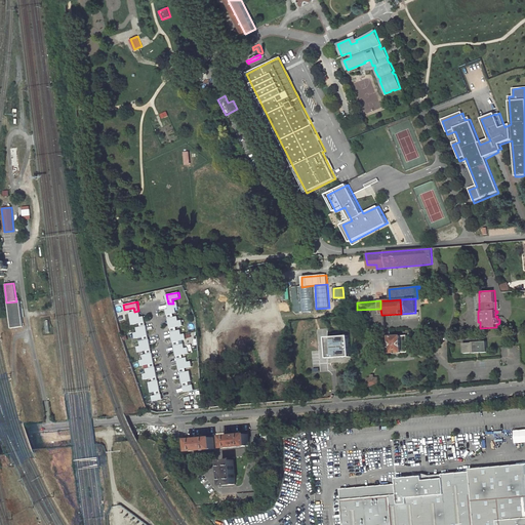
[(169,309),(166,309),(168,315),(172,314),(175,313),(174,308),(178,307),(177,303),(173,304),(168,304),(169,309)]
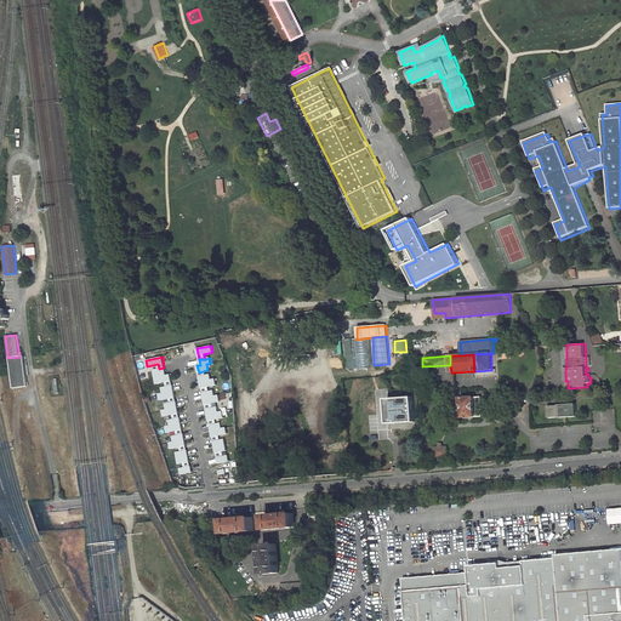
[(24,359),(10,360),(13,391),(28,389),(24,359)]
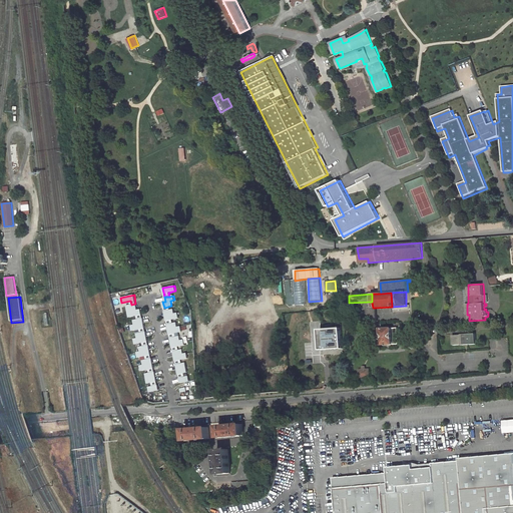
[(137,310),(135,304),(131,305),(127,306),(129,317),(137,316),(138,319),(142,318),(141,309),(137,310)]
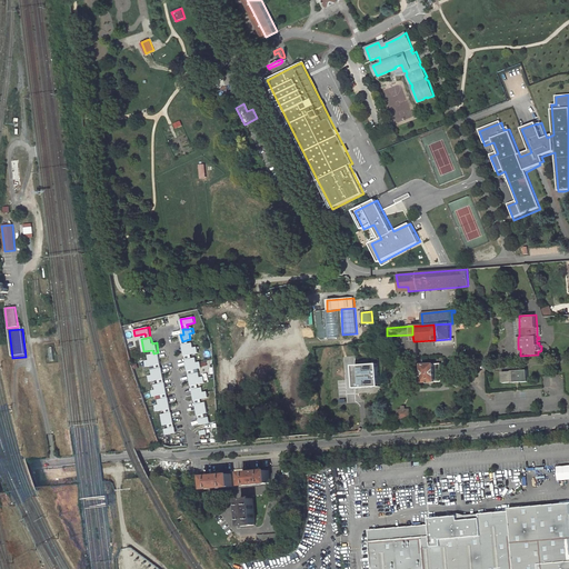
[(187,340),(182,341),(186,356),(190,355),(199,352),(198,347),(191,348),(190,343),(188,343),(187,340)]
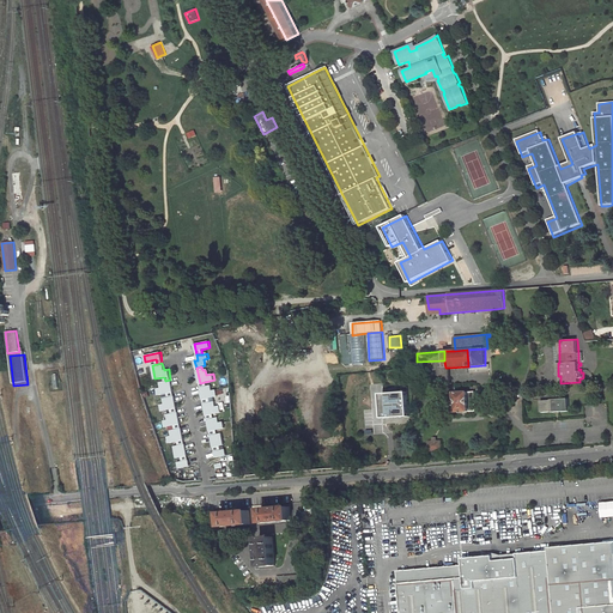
[(168,393),(169,398),(174,396),(170,380),(165,381),(161,382),(162,388),(157,389),(158,394),(168,393)]
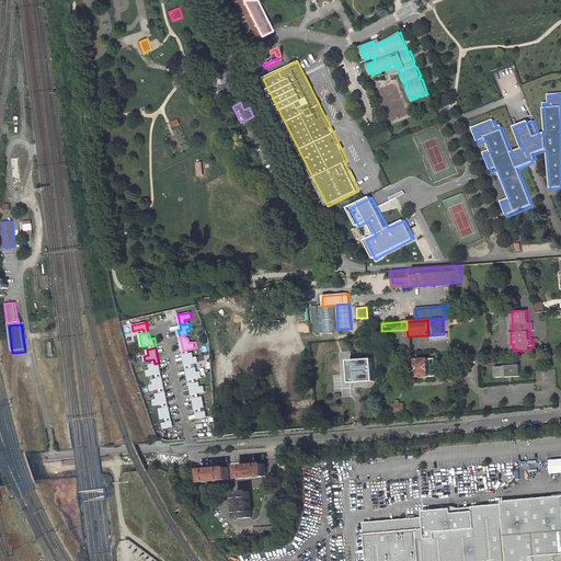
[(183,351),(186,365),(191,364),(199,363),(198,357),(192,358),(191,353),(189,354),(187,350),(183,351)]
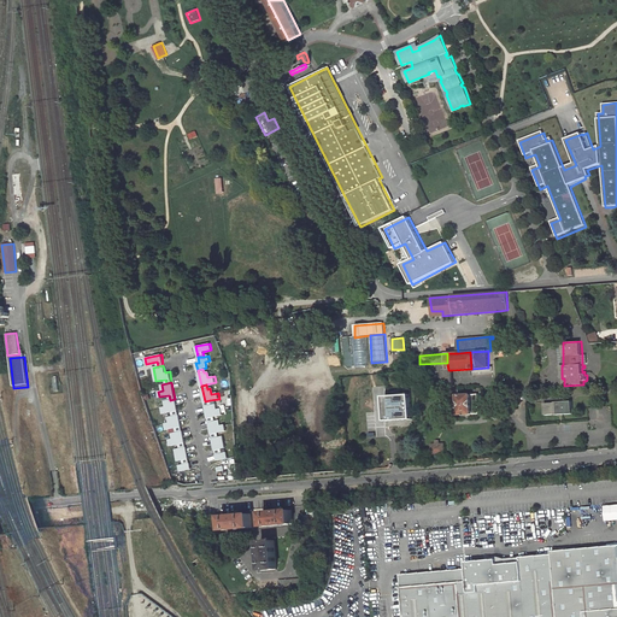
[(387,421),(413,419),(412,394),(385,395),(387,421)]
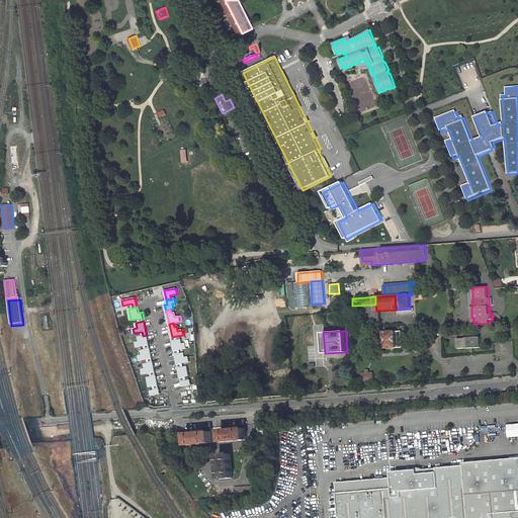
[(402,331),(384,332),(385,348),(403,347),(402,331)]
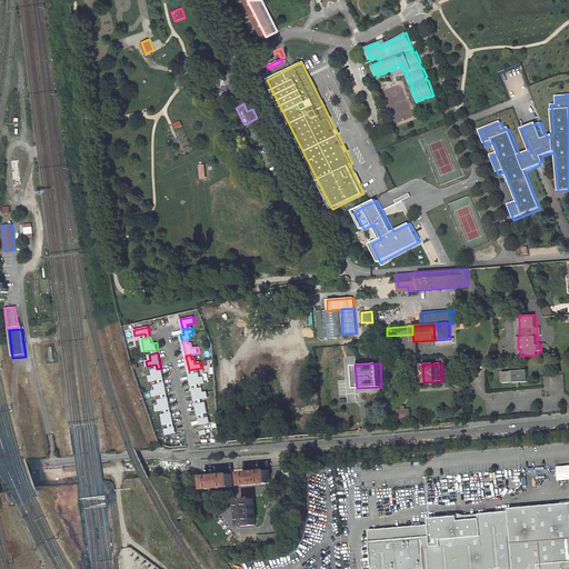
[(160,383),(165,382),(161,368),(157,369),(152,370),(153,375),(149,376),(150,381),(159,379),(160,383)]
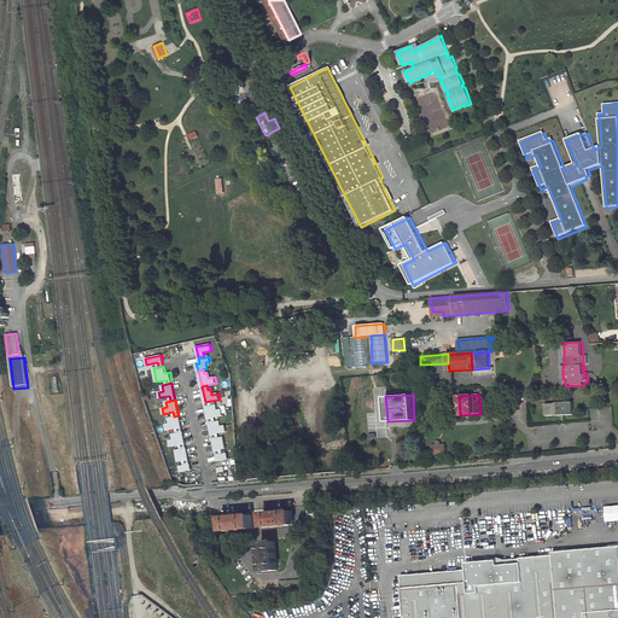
[(205,402),(209,419),(214,418),(223,415),(222,409),(215,410),(214,404),(211,406),(210,401),(205,402)]
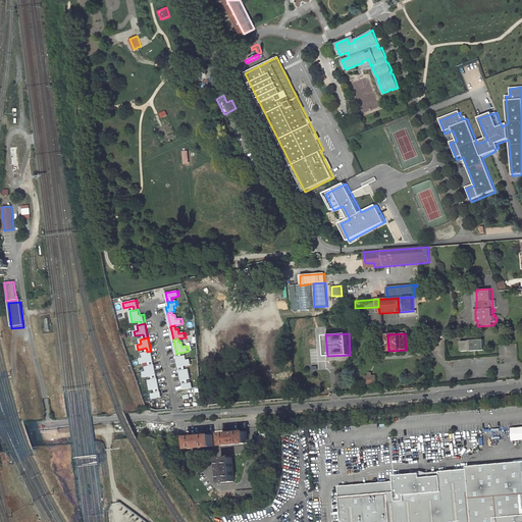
[(471,351),(485,350),(484,340),(479,340),(471,341),(470,341),(461,342),(462,351),(470,350),(471,351)]
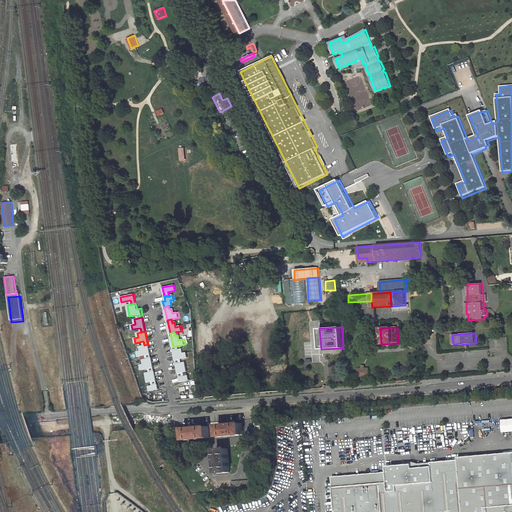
[(147,358),(151,357),(148,344),(144,345),(140,346),(141,351),(137,351),(138,356),(146,355),(147,358)]
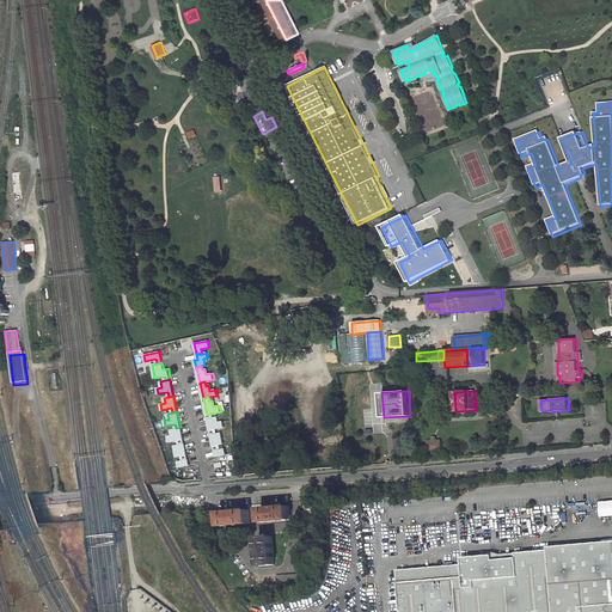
[(209,430),(210,430),(215,429),(225,427),(224,421),(216,422),(215,417),(213,417),(212,414),(207,415),(209,430)]
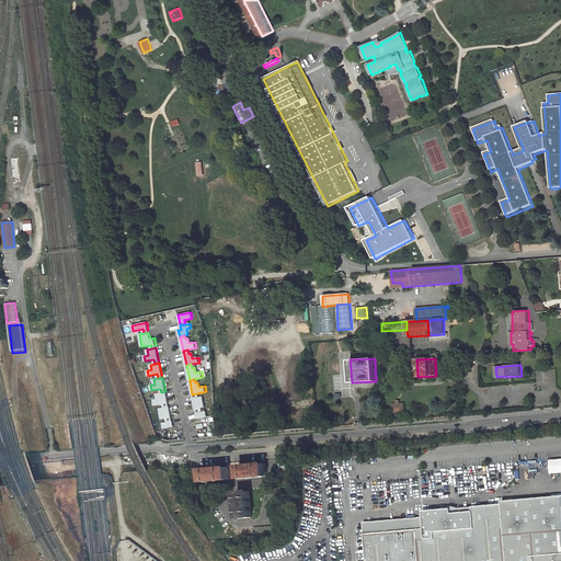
[(161,392),(157,393),(158,399),(153,400),(155,405),(163,403),(164,408),(169,407),(165,391),(161,392)]
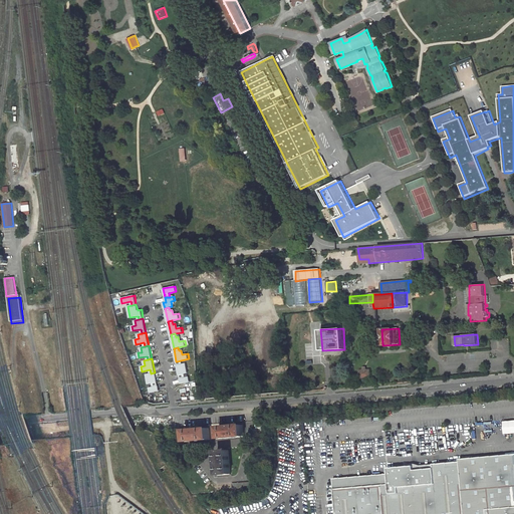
[(179,374),(180,374),(184,373),(188,372),(186,363),(182,364),(181,360),(177,361),(179,374)]
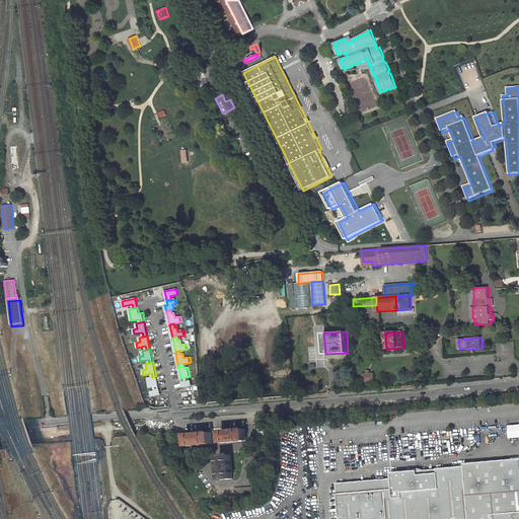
[(364,374),(364,382),(374,381),(374,373),(370,374),(370,371),(367,372),(367,374),(364,374)]
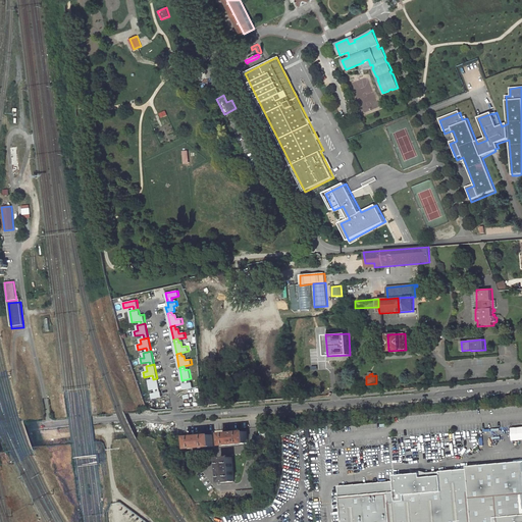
[(159,387),(157,378),(153,379),(149,380),(151,389),(155,388),(159,387)]
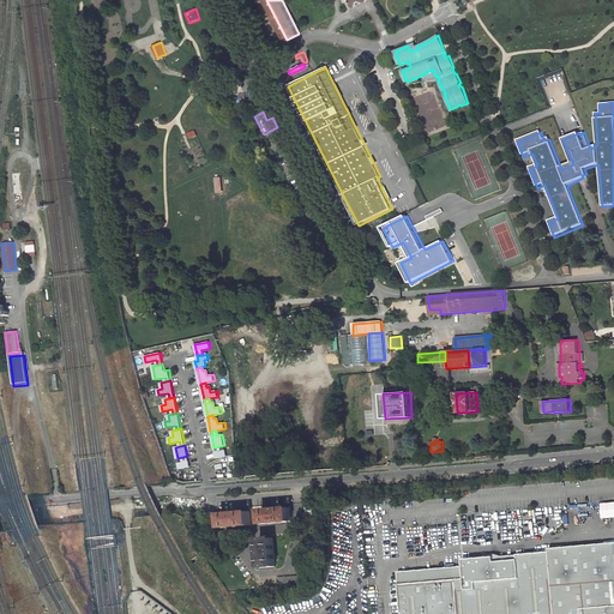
[(216,458),(227,456),(226,450),(221,451),(220,446),(215,447),(216,458)]
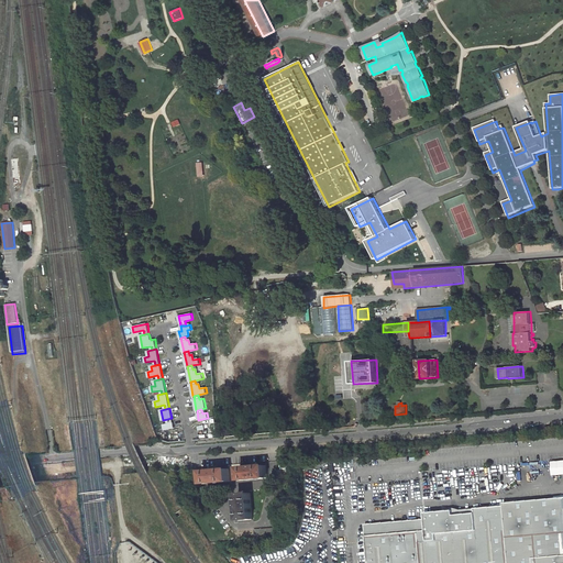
[(165,430),(174,428),(172,418),(167,419),(168,423),(164,424),(165,430)]
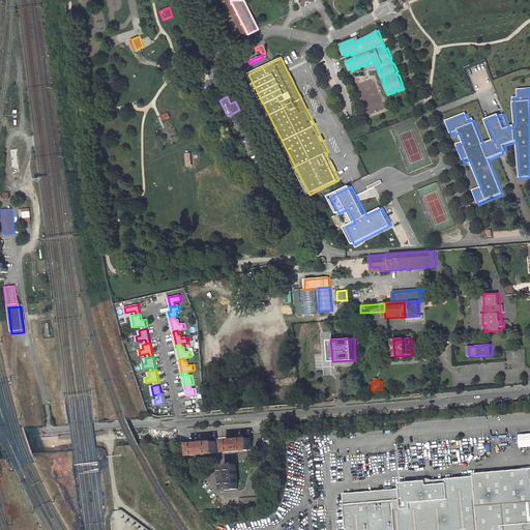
[(251,439),(227,441),(227,452),(252,450),(251,439)]
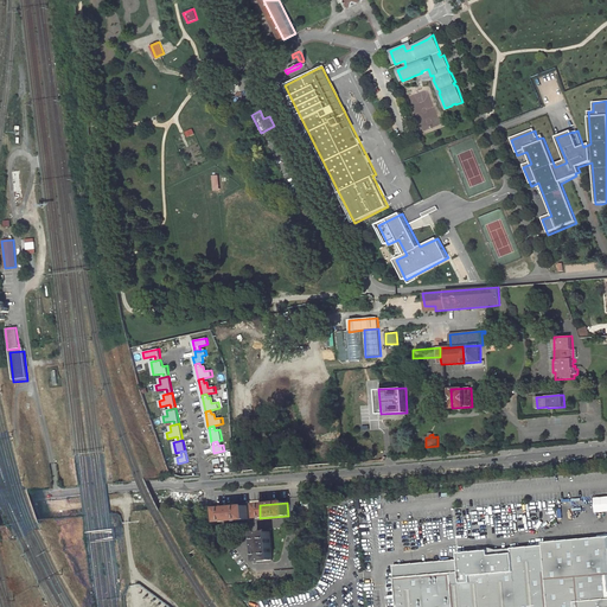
[(247,506),(219,509),(221,522),(248,519),(247,506)]
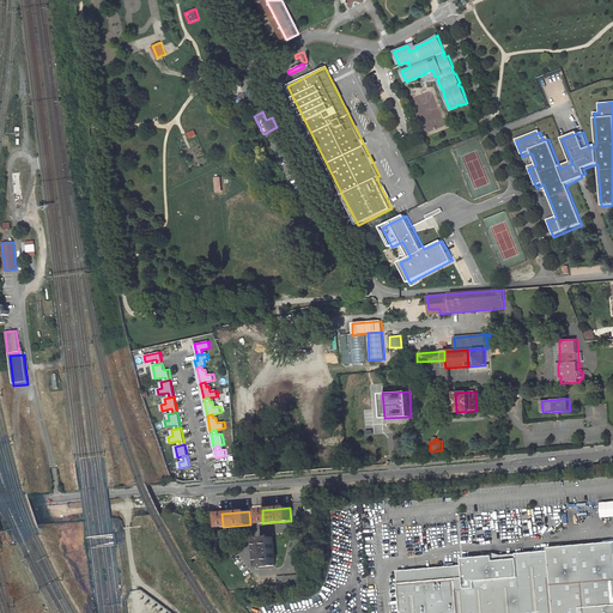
[(261,566),(275,565),(273,538),(260,539),(261,566)]
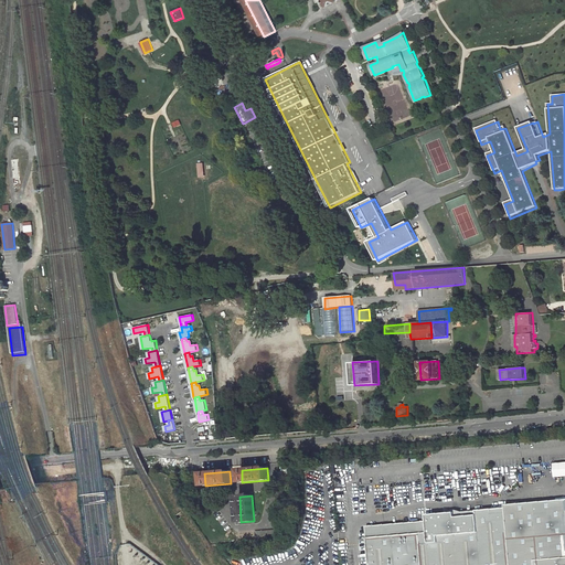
[(428,532),(368,537),(370,564),(564,564),(564,499),(505,504),(505,508),(477,510),(477,514),(455,516),(455,512),(426,514),(428,532)]
